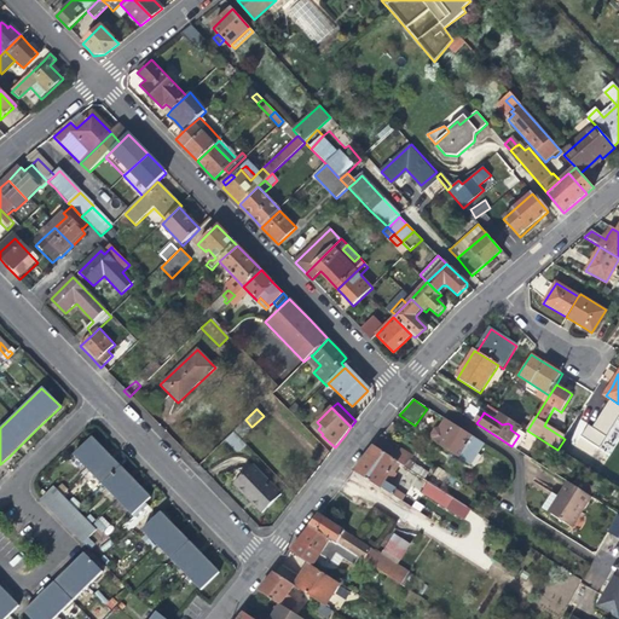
[(502,415),(497,421),(502,424),(508,423),(512,426),(510,429),(519,435),(522,428),(502,415)]
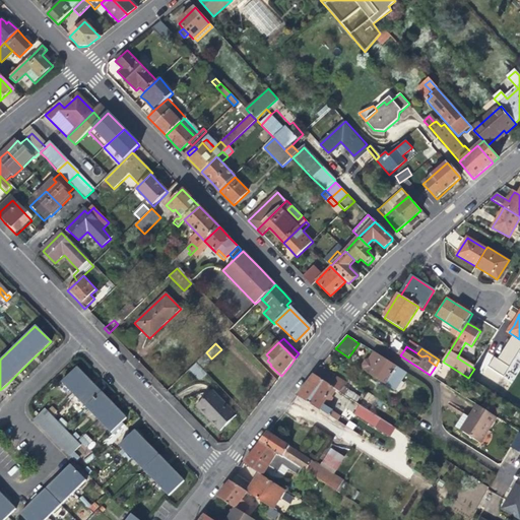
[(201,370),(211,359),(206,352),(195,364),(201,370)]
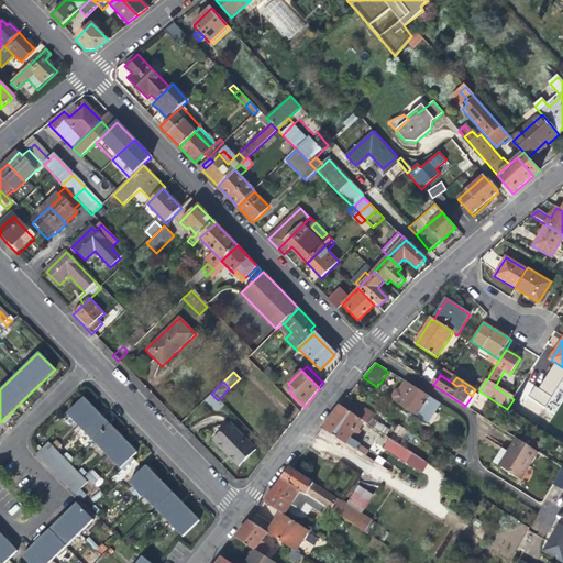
[(393,403),(400,407),(428,424),(440,405),(414,387),(406,383),(400,390),(396,392),(393,397),(393,401),(393,403)]
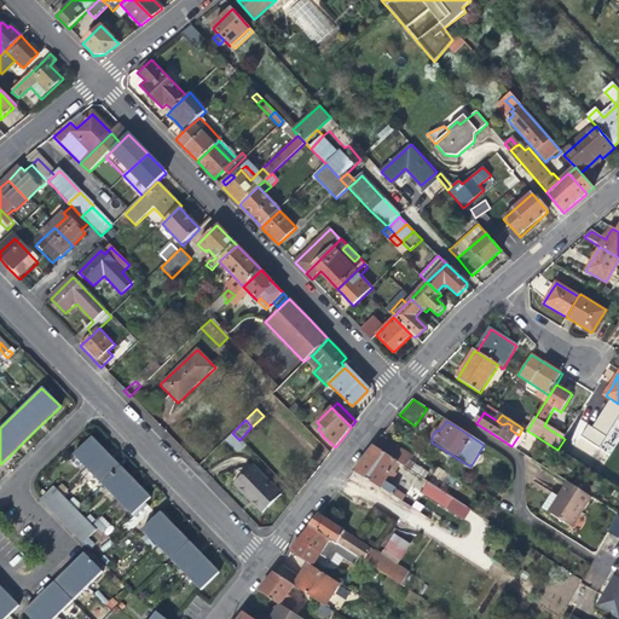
[(392,423),(386,432),(392,437),(398,428),(392,423)]
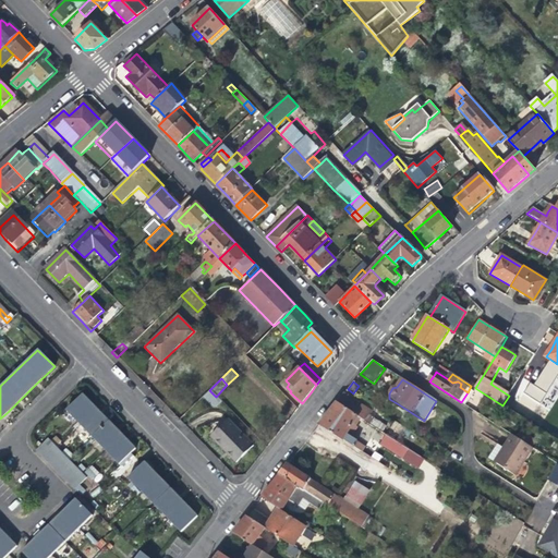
[(220,401),(216,397),(209,390),(202,397),(213,408),(220,401)]
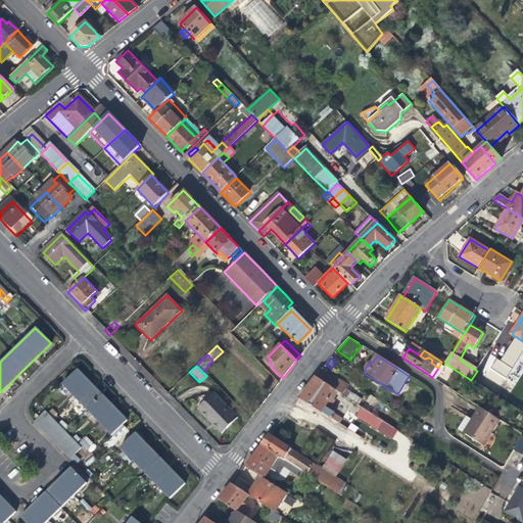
[(335,372),(325,366),(323,369),(333,376),(335,372)]
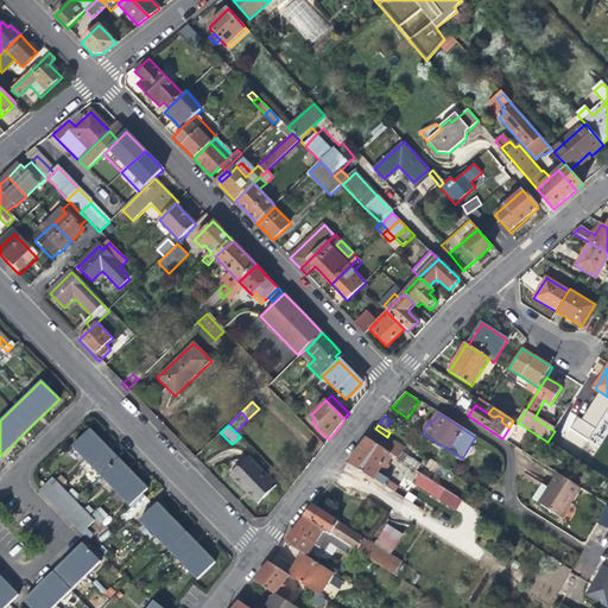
[(88,429),(70,447),(128,506),(146,489),(138,481),(128,472),(111,453),(97,439),(88,429)]
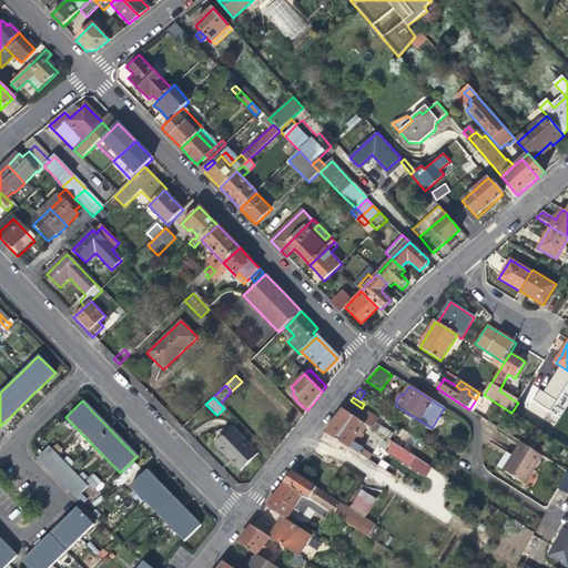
[(362,408),(351,401),(343,411),(365,425),(374,430),(391,440),(394,435),(376,424),(379,419),(366,412),(362,408)]
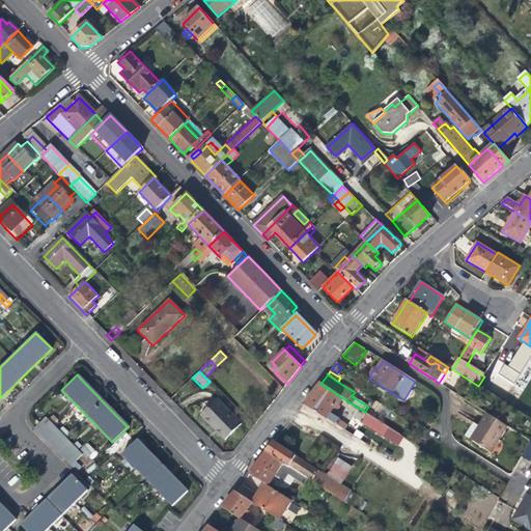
[(330,414),(341,397),(320,384),(314,392),(304,404),(337,426),(340,421),(330,414)]
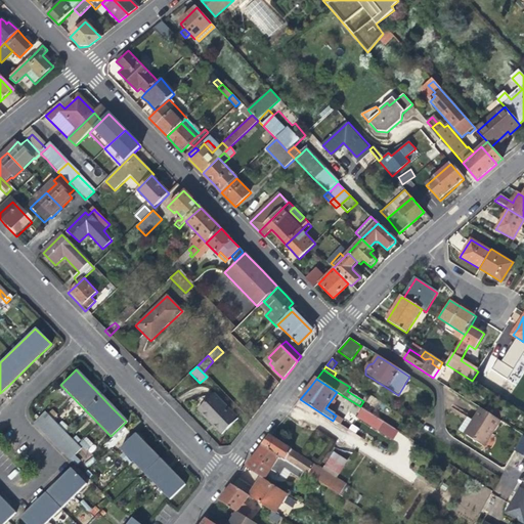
[(222,434),(237,420),(213,394),(198,409),(208,420),(222,434)]
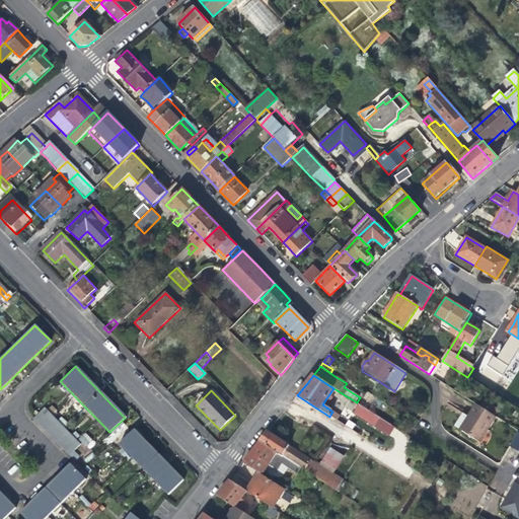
[(380,400),(369,392),(365,399),(375,406),(380,400)]
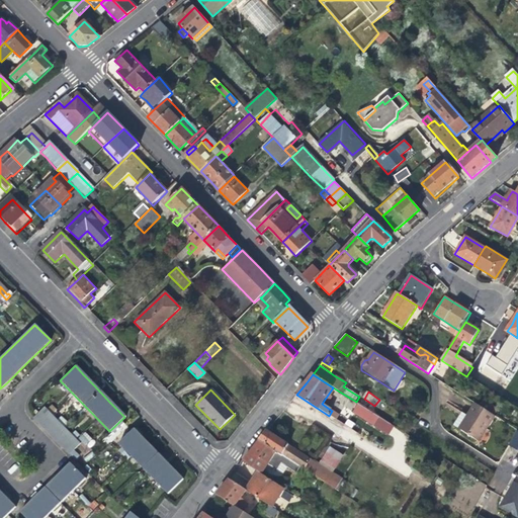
[(337,400),(352,410),(357,403),(356,402),(341,393),(337,400)]
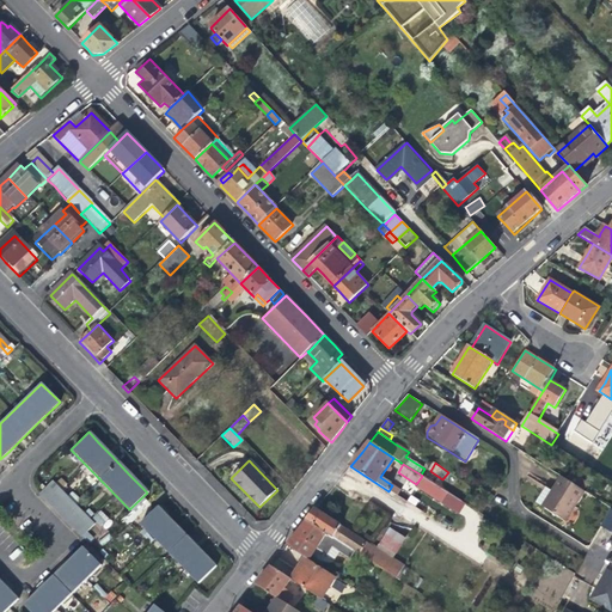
[(585,491),(562,477),(551,491),(545,488),(539,496),(536,503),(564,521),(585,491)]
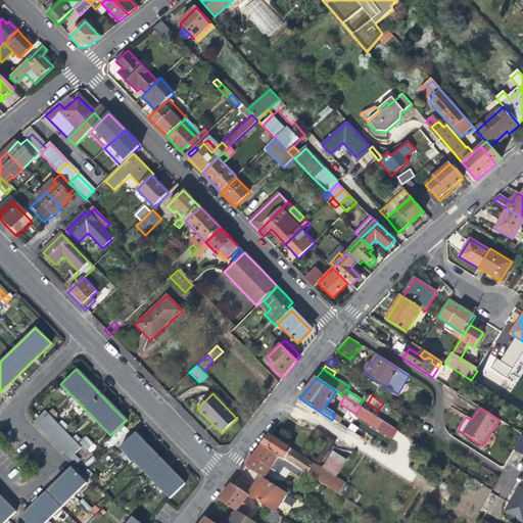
[(397,430),(364,409),(359,416),(359,417),(367,423),(391,439),(397,430)]
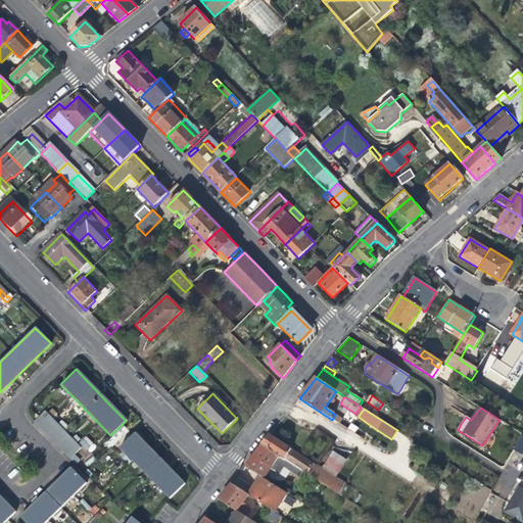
[(33,421),(69,460),(82,447),(46,410),(33,421)]
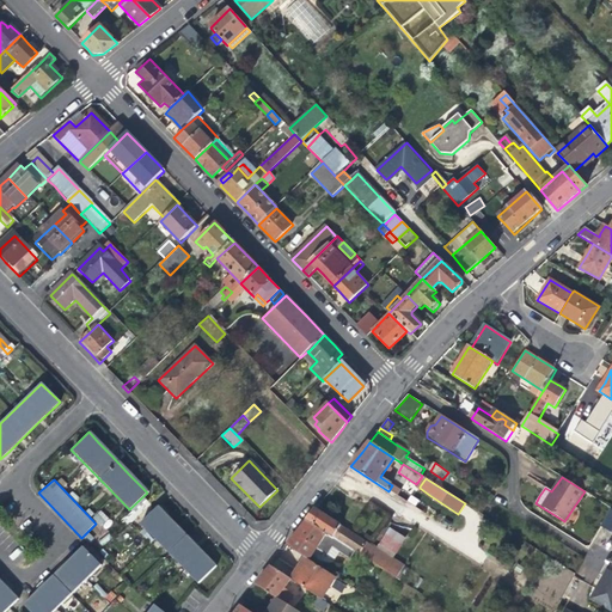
[(158,507),(140,524),(197,583),(215,567),(208,561),(195,548),(179,531),(167,518),(158,507)]
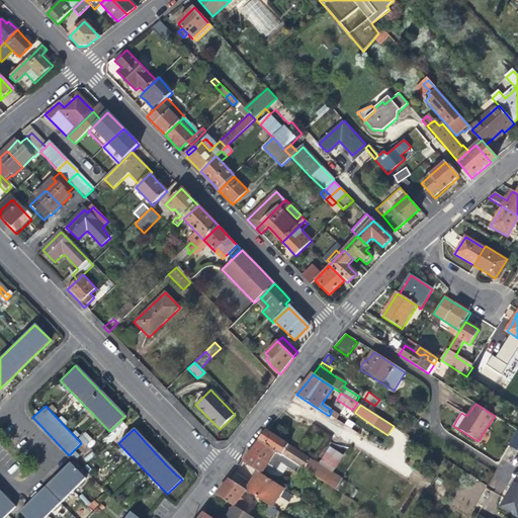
[(89,449),(96,442),(85,431),(78,438),(89,449)]
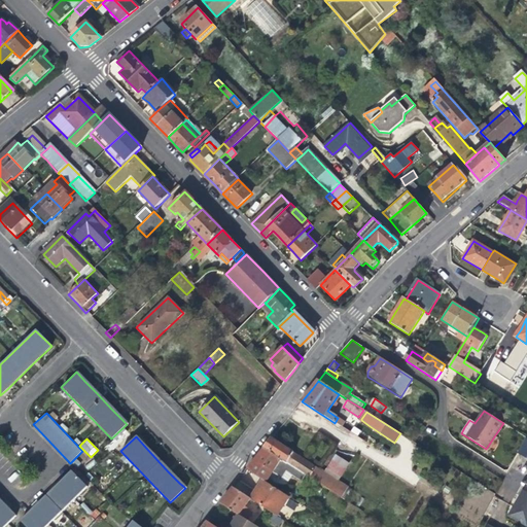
[(286,448),(273,438),(264,450),(304,476),(328,491),(340,498),(346,489),(346,488),(339,483),(324,473),(305,461),(305,460),(303,458),(302,459),(292,453),(293,452),(286,448)]
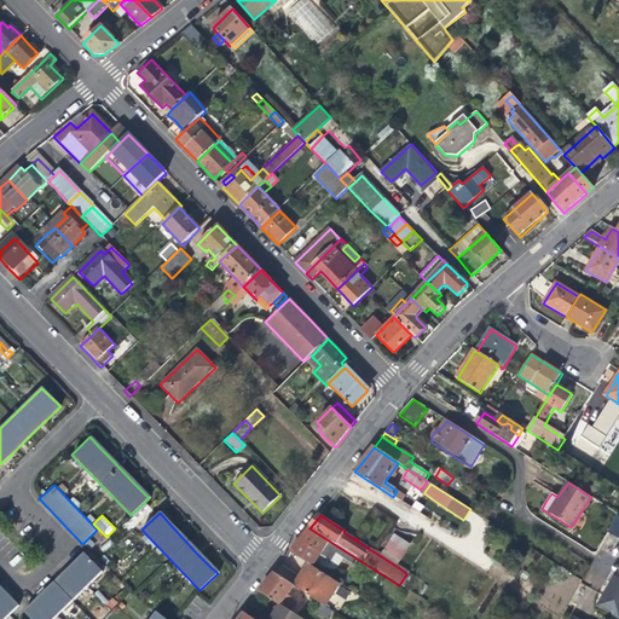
[(353,566),(357,559),(310,528),(302,537),(293,550),(308,560),(314,551),(330,561),(337,566),(342,559),(353,566)]
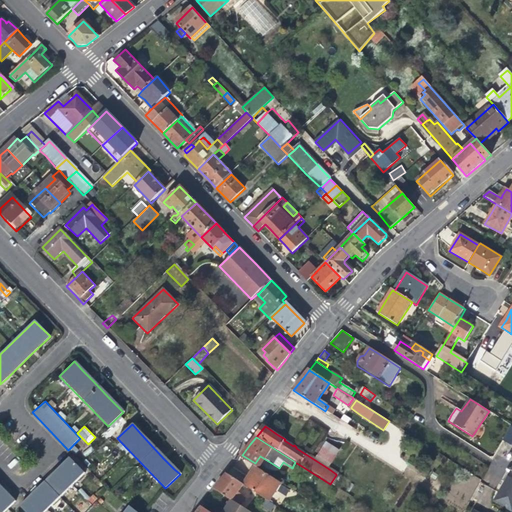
[(324,447),(315,460),(329,469),(336,459),(338,456),(324,447)]
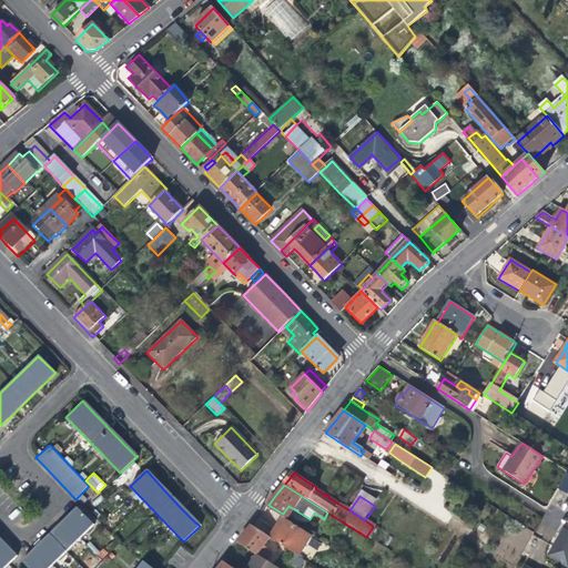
[(24,555),(19,560),(27,567),(43,567),(90,524),(74,507),(67,514),(54,526),(41,539),(24,555)]
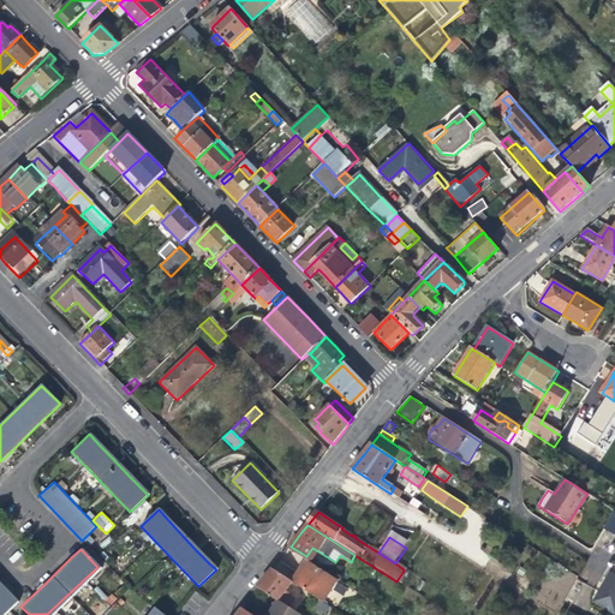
[(299,571),(292,583),(320,601),(322,602),(336,580),(305,560),(299,571)]
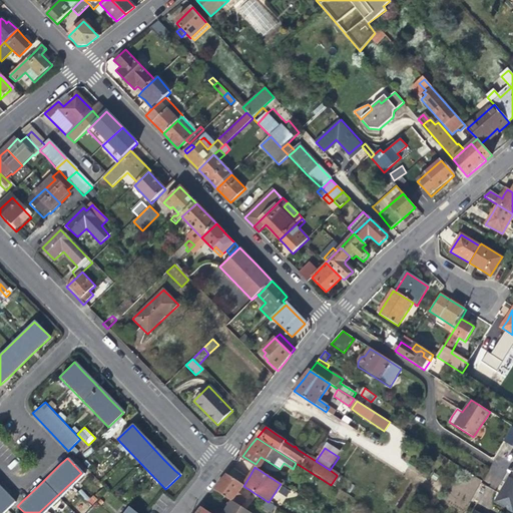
[(238,492),(243,486),(227,475),(222,481),(215,491),(231,501),(238,492)]
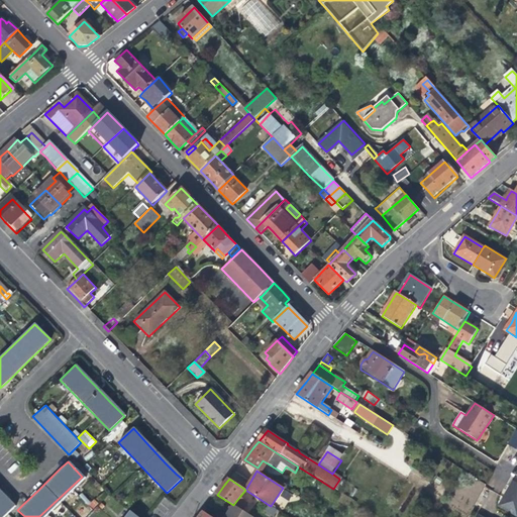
[(344,483),(339,480),(333,489),(338,492),(344,483)]
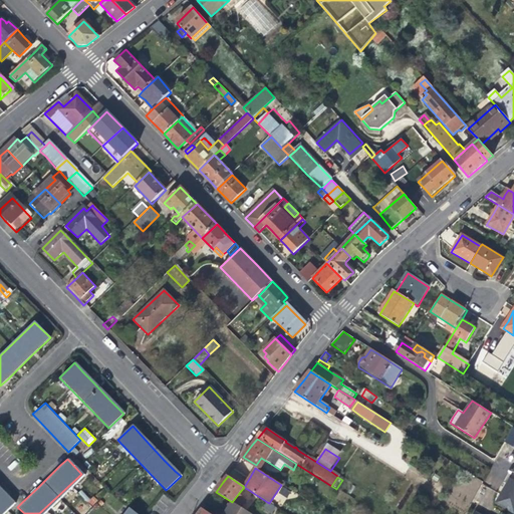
[(513,477),(511,480),(509,483),(512,485),(509,491),(507,490),(506,490),(505,491),(499,502),(498,504),(499,505),(500,506),(512,513),(513,513),(513,477)]
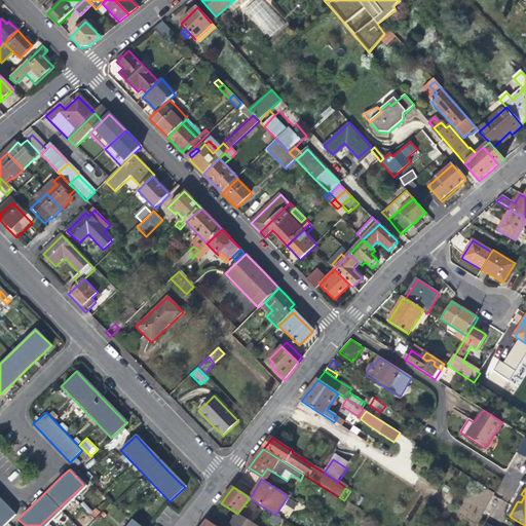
[(289,516),(297,502),(289,497),(279,511),(289,516)]
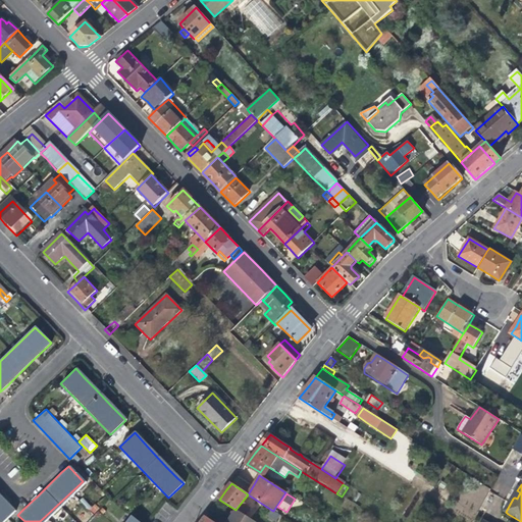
[(0,520),(12,509),(7,504),(0,497),(0,520)]
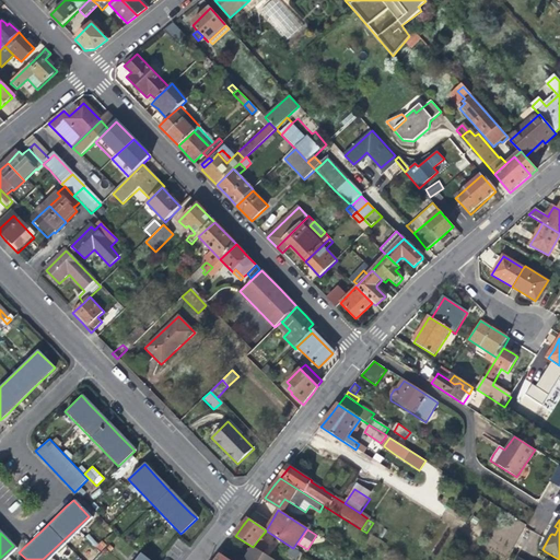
[(270,546),(260,537),(253,547),(264,555),(270,546)]
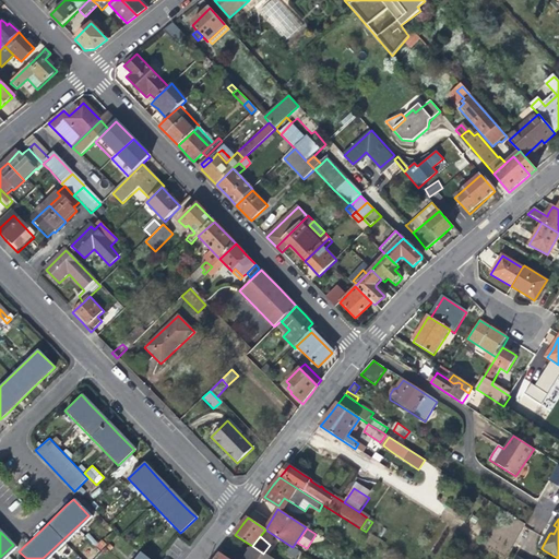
[(272,558),(263,554),(252,546),(247,554),(242,558),(272,558)]
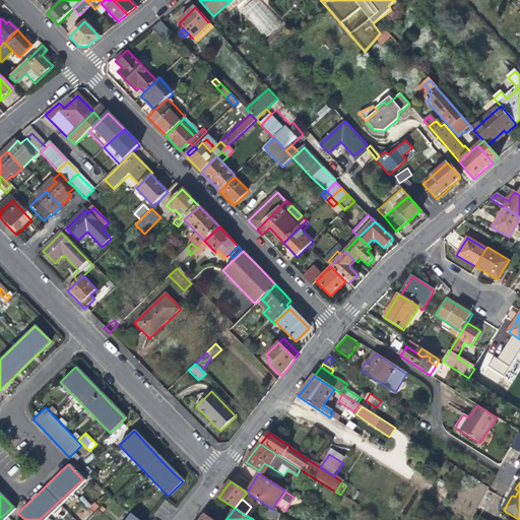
[(278,513),(272,509),(270,508),(267,512),(275,517),(278,513)]
